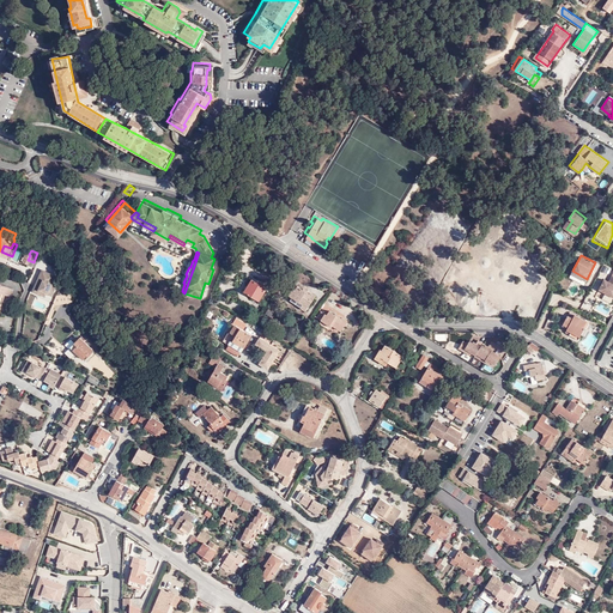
[(60,273),(47,267),(37,287),(50,293),(52,291),(58,293),(62,283),(56,280),(60,273)]
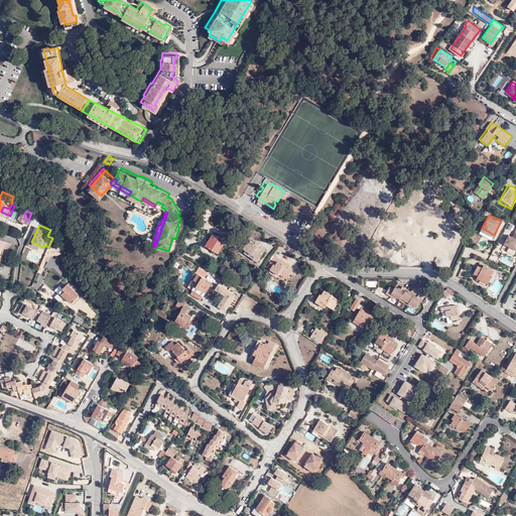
[(509,233),(504,242),(515,248),(515,230),(512,235),(509,233)]
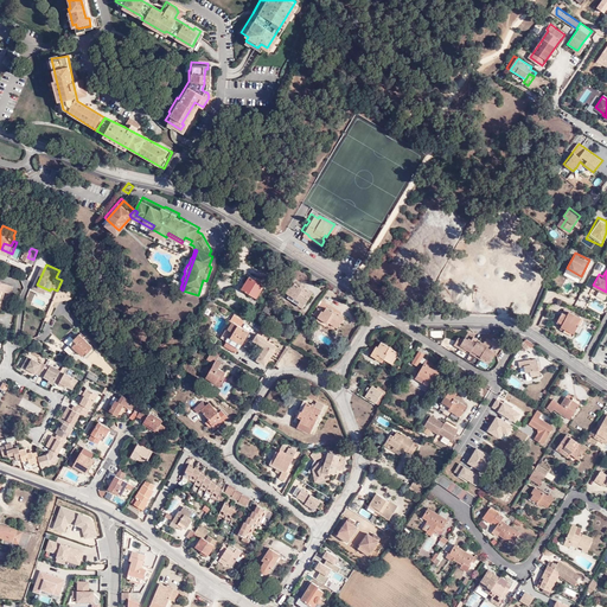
[(0,300),(4,301),(7,292),(13,294),(16,287),(0,280),(0,274),(0,273),(0,272),(0,300)]
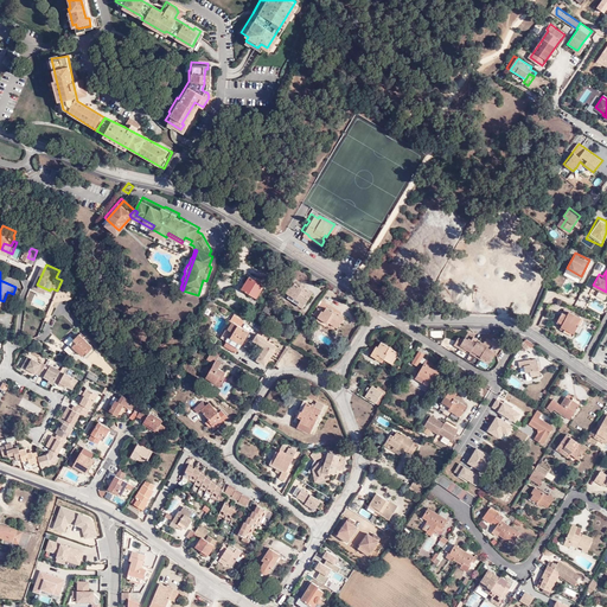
[(246,282),(242,291),(253,298),(264,278),(260,274),(257,278),(253,275),(250,279),(246,275),(243,280),(246,282)]
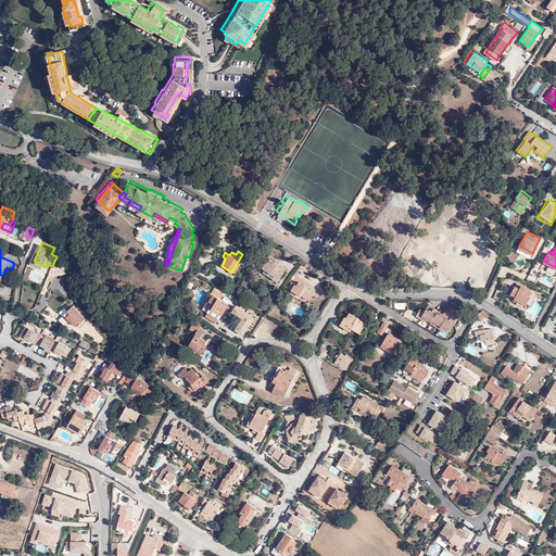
[(273,281),(282,267),(275,261),(274,263),(266,257),(264,261),(262,260),(257,265),(261,267),(258,269),(273,281)]
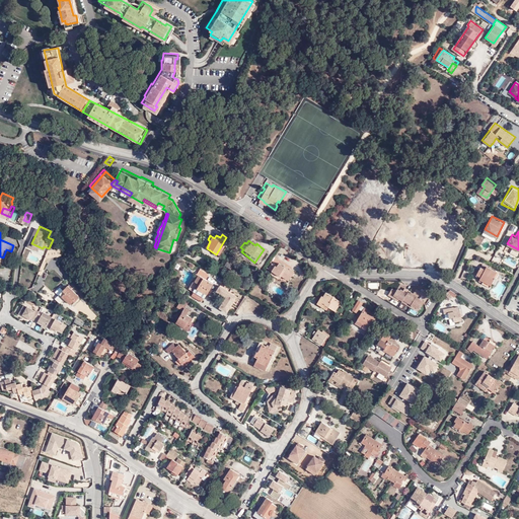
[(58,250),(58,247),(53,247),(40,275),(44,276),(51,260),(50,258),(51,255),(58,254),(58,250)]
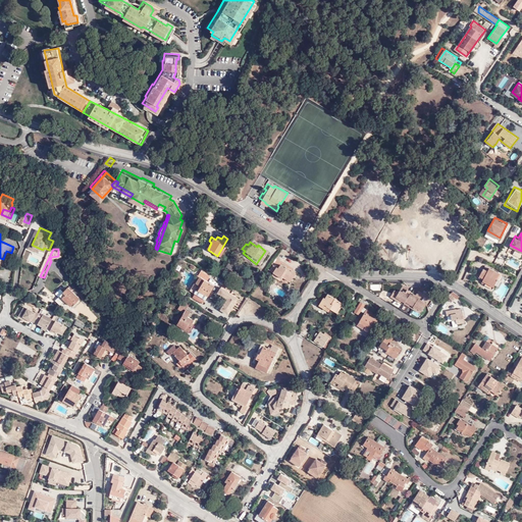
[(275,267),(271,263),(267,269),(271,271),(269,273),(278,279),(280,276),(288,280),(294,271),(286,267),(285,268),(278,263),(275,267)]
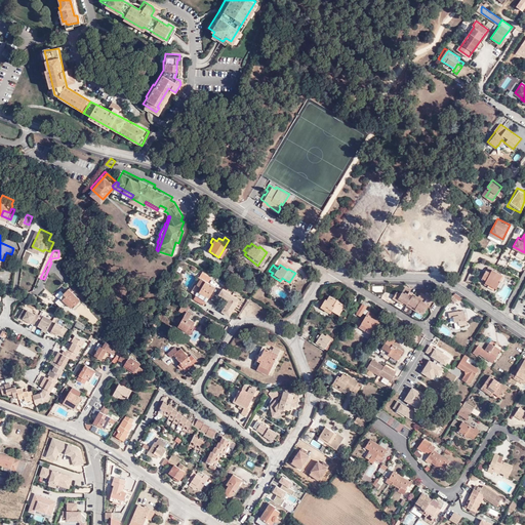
[(496,289),(501,280),(498,278),(501,272),(491,267),(490,269),(487,267),(483,274),(488,277),(486,279),(486,281),(489,283),(488,284),(496,289)]
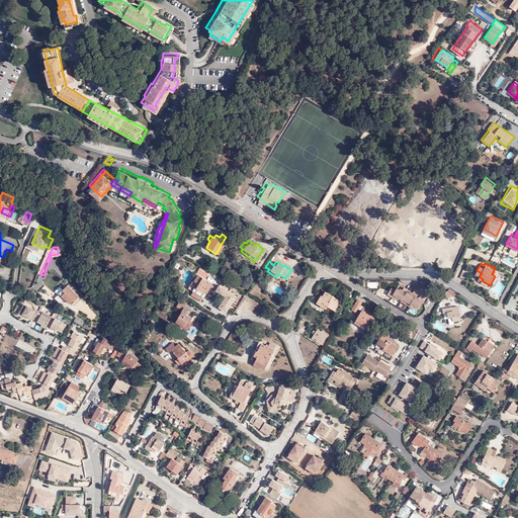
[(253,278),(260,267),(256,265),(250,276),(253,278)]
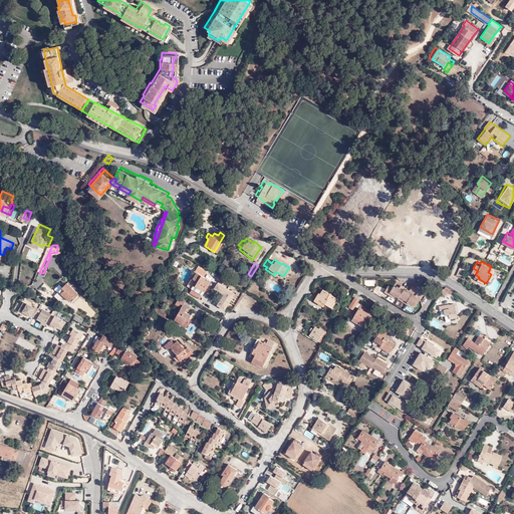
[(197,298),(209,280),(201,276),(204,270),(196,265),(192,270),(193,271),(184,285),(189,288),(186,292),(197,298)]
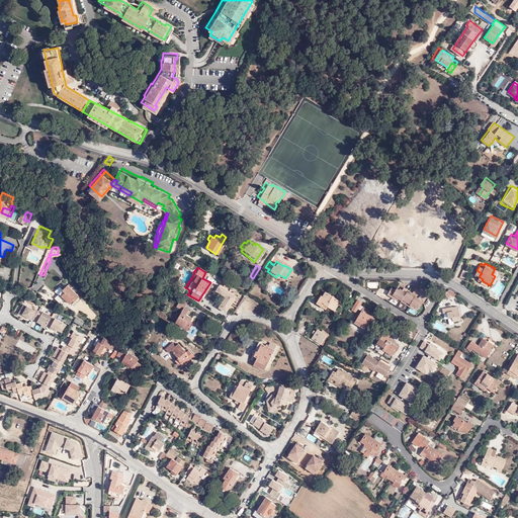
[(227,311),(237,293),(219,282),(216,288),(224,293),(217,306),(227,311)]
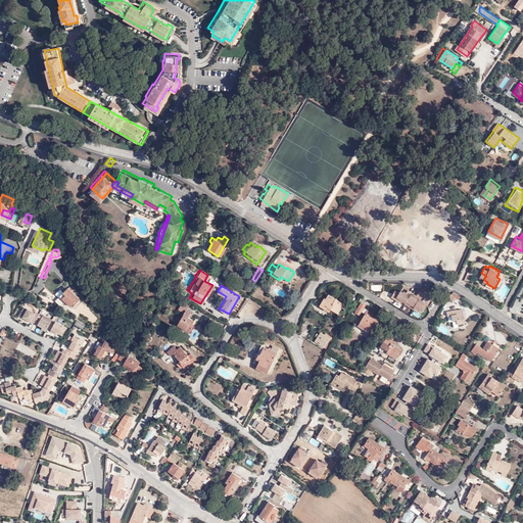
[(77,303),(82,298),(73,290),(74,289),(70,286),(57,301),(63,306),(67,301),(73,306),(76,303),(77,303)]
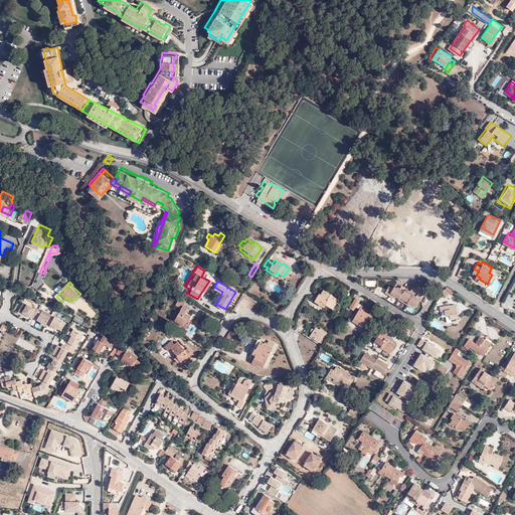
[(396,298),(397,295),(392,292),(395,287),(392,285),(388,293),(396,298)]
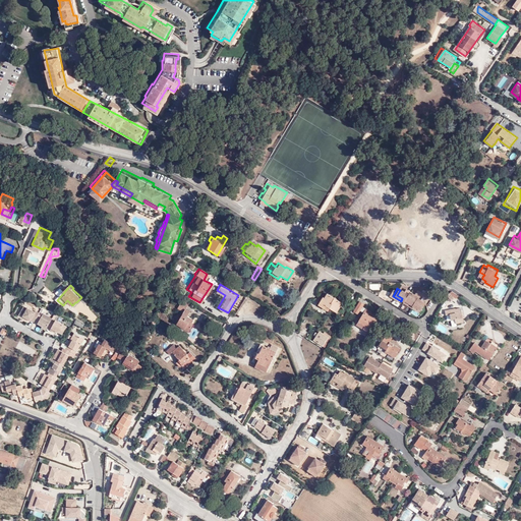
[(428,297),(431,293),(424,289),(423,291),(419,289),(417,293),(408,288),(407,290),(404,288),(404,289),(401,288),(400,290),(397,295),(402,298),(406,301),(407,299),(422,309),(427,301),(421,297),(423,294),(428,297)]
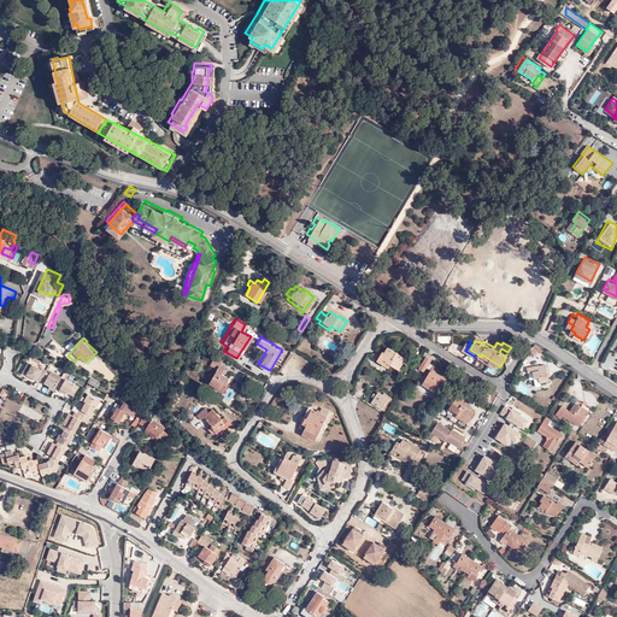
[(533,344),(529,347),(535,354),(540,351),(533,344)]
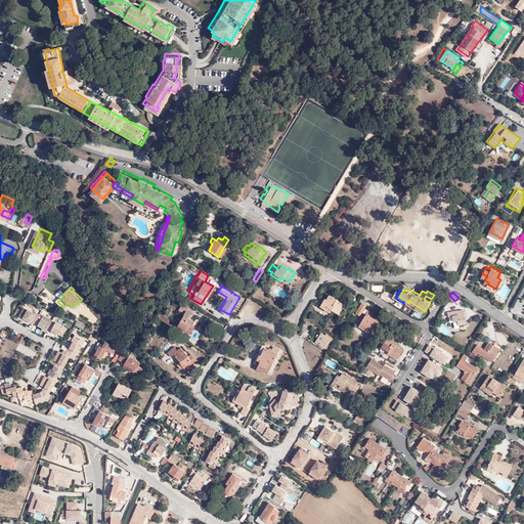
[(324,302),(331,306),(338,310),(343,302),(328,293),(324,298),(326,299),(324,302)]
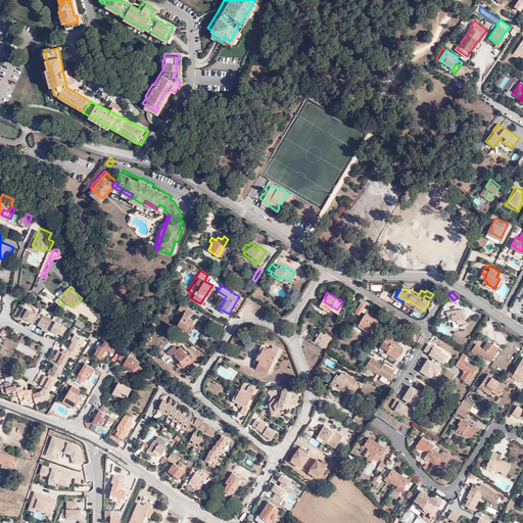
[(327,310),(330,305),(324,301),(326,298),(324,297),(323,296),(318,303),(327,310)]
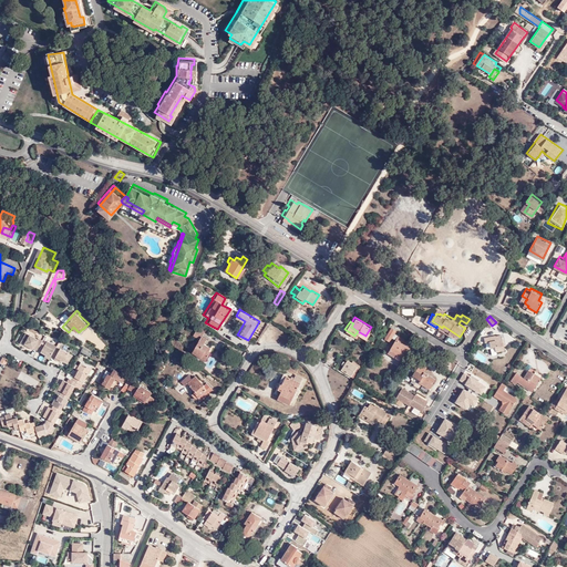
[(388,339),(394,328),(389,325),(382,336),(388,339)]
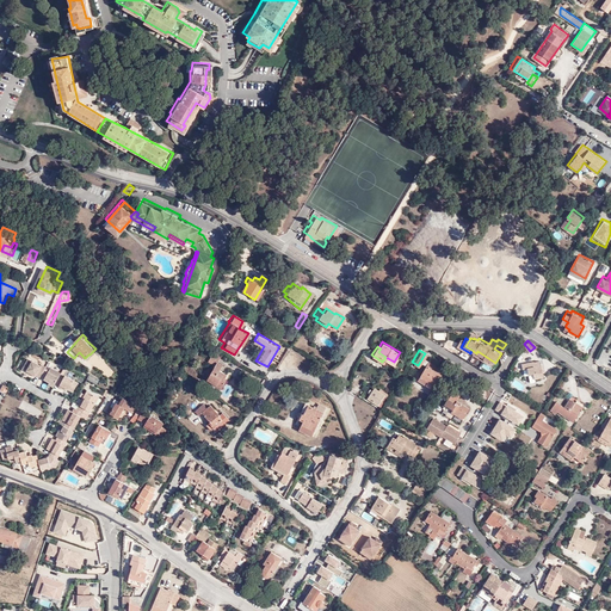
[(494,365),(495,363),(477,351),(476,353),(475,355),(494,365)]
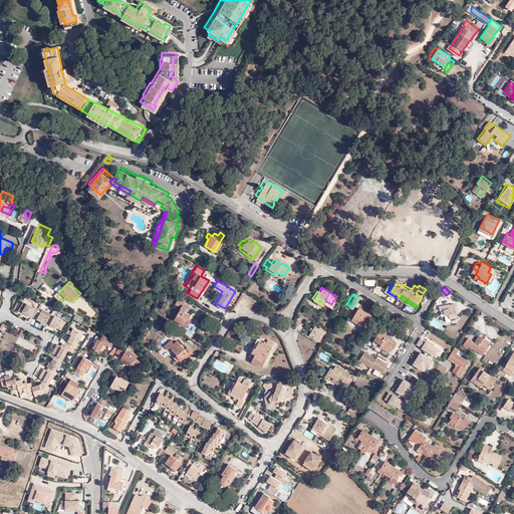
[(182,321),(181,322),(186,325),(192,315),(185,310),(187,307),(183,303),(185,300),(178,296),(174,303),(180,307),(175,316),(182,321)]
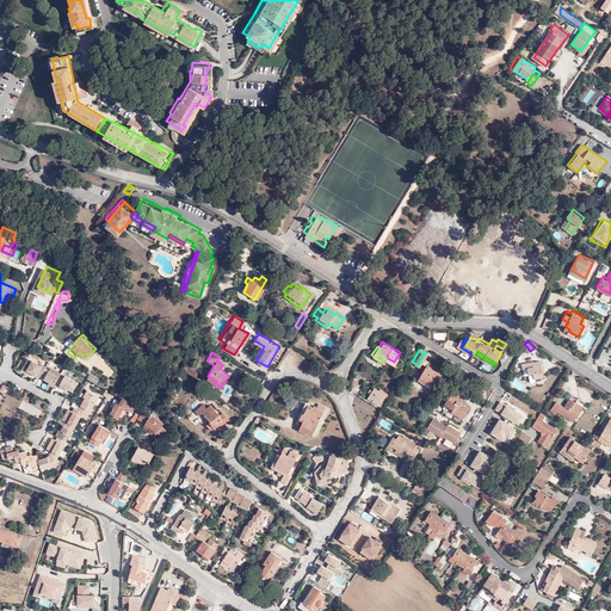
[(37,374),(41,376),(42,374),(47,365),(43,363),(42,363),(34,358),(34,359),(29,357),(23,366),(37,375),(37,374)]
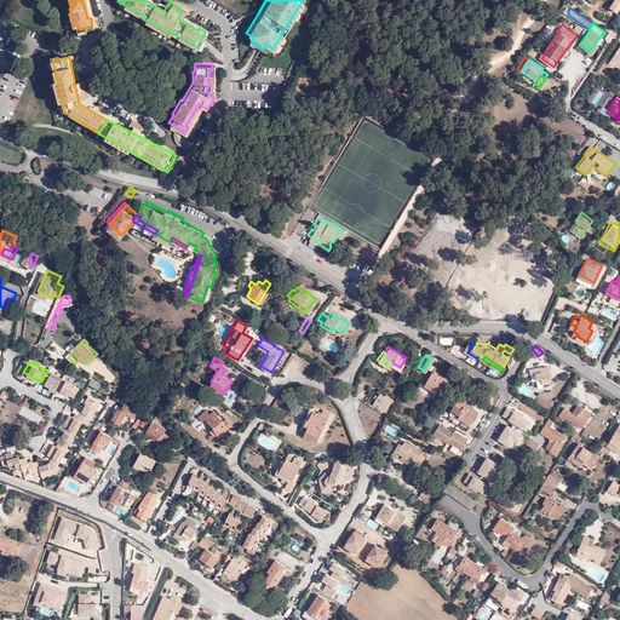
[(56,366),(51,363),(47,371),(42,379),(51,385),(57,389),(63,375),(53,371),(56,366)]
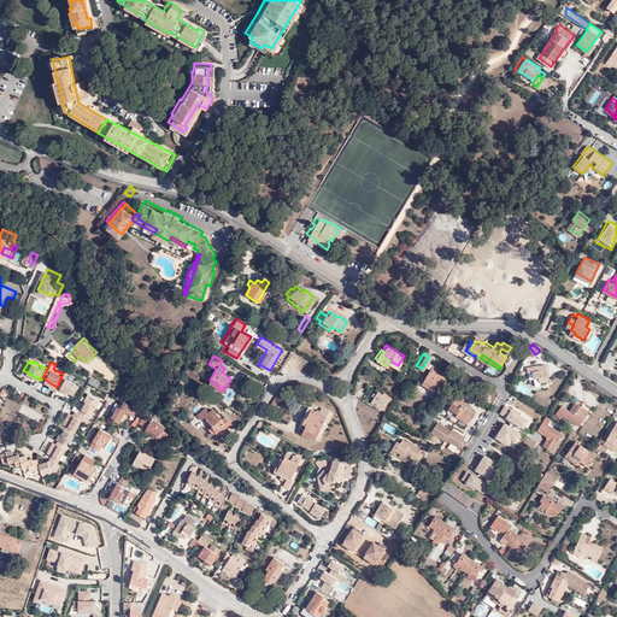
[(278,374),(281,364),(274,362),(271,371),(278,374)]
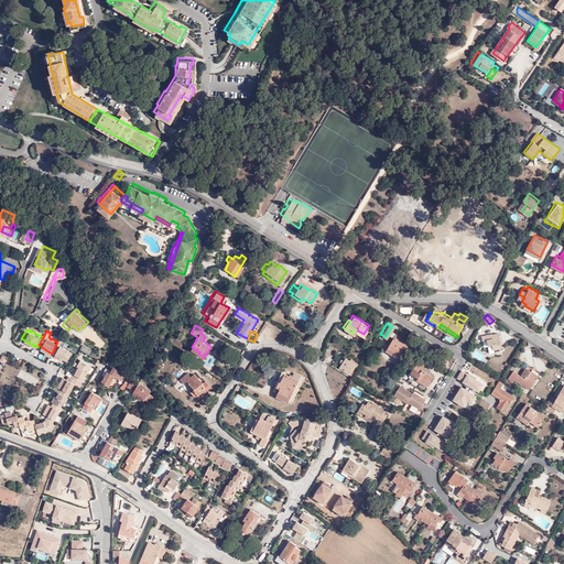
[(394,332),(392,336),(386,345),(393,349),(391,353),(396,356),(399,351),(400,353),(405,344),(402,342),(404,337),(394,332)]
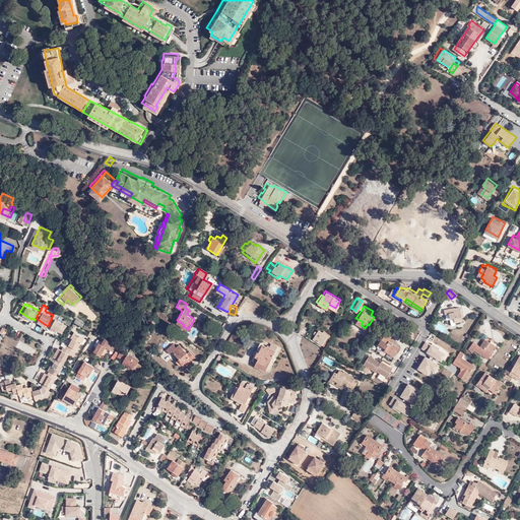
[(460,309),(459,307),(445,310),(446,315),(450,314),(452,326),(456,325),(455,321),(464,320),(461,309),(460,309)]
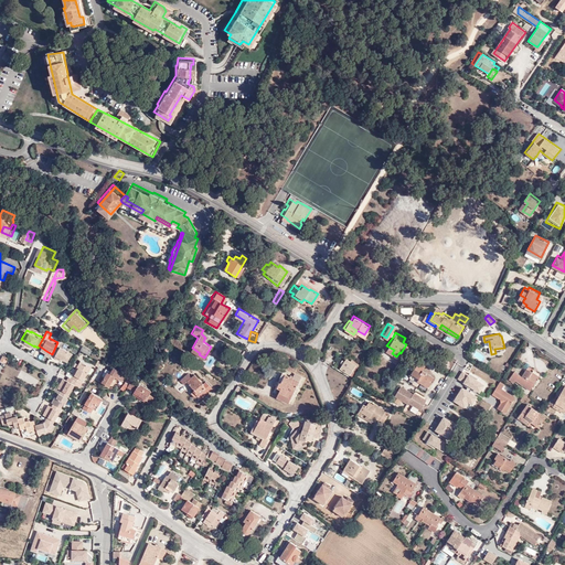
[(68,360),(74,351),(62,344),(61,345),(57,343),(53,351),(56,353),(56,355),(62,359),(63,356),(68,360)]
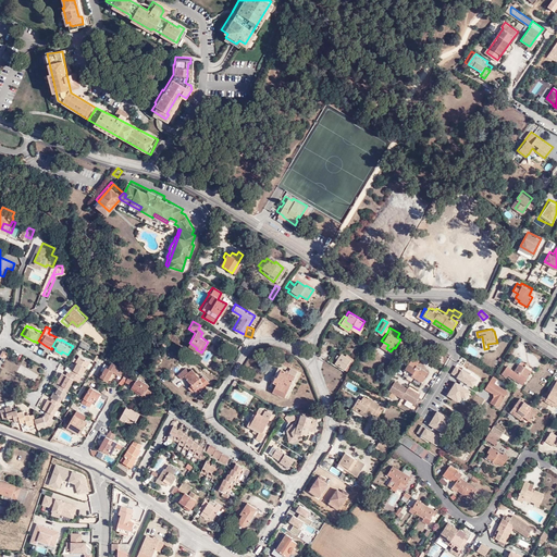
[(341,347),(339,349),(349,356),(348,357),(350,359),(353,356),(341,347)]
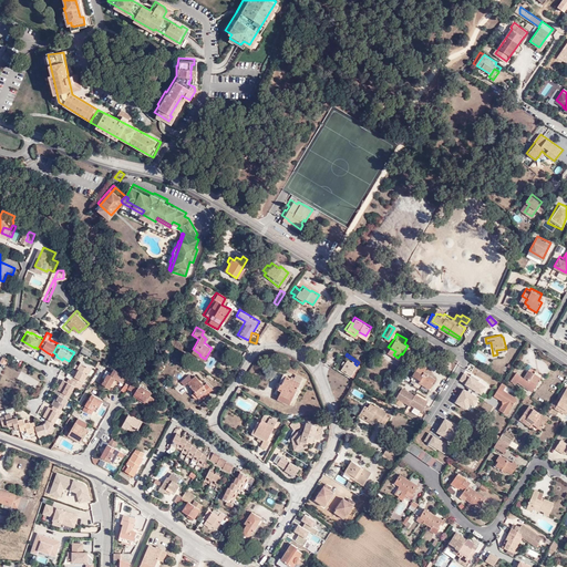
[(356,362),(346,356),(338,366),(351,374),(357,366),(354,363),(356,362)]
